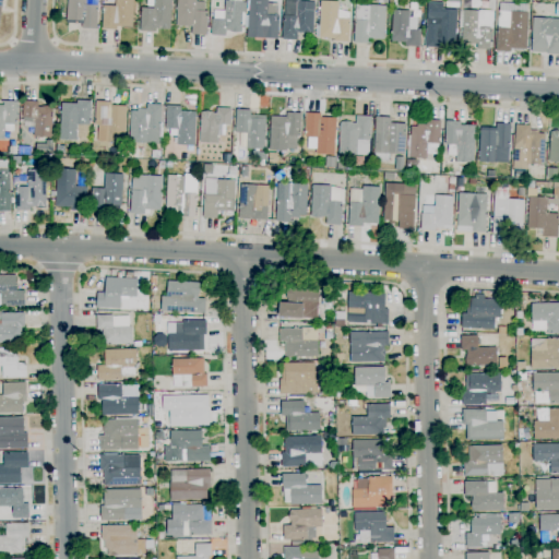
[(97,30),(82,28),(82,21),(67,21),(67,0),(86,0),(86,4),(98,6),(97,30)]
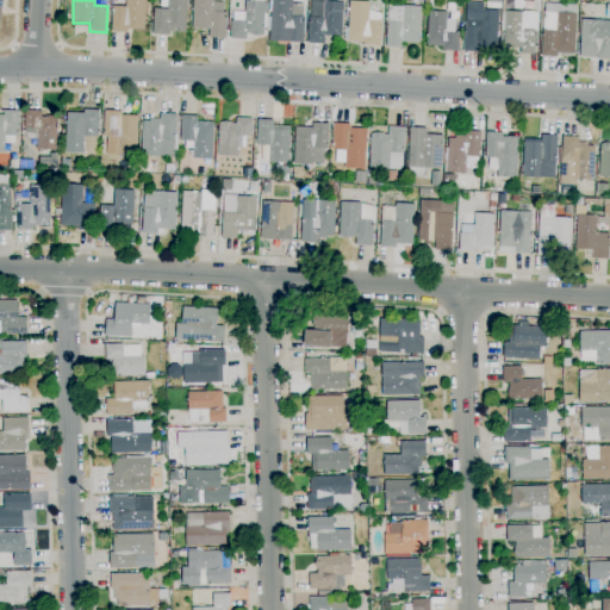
[(128,33),(111,32),(112,6),(126,7),(126,0),(145,0),(144,30),(128,29),(128,33)]
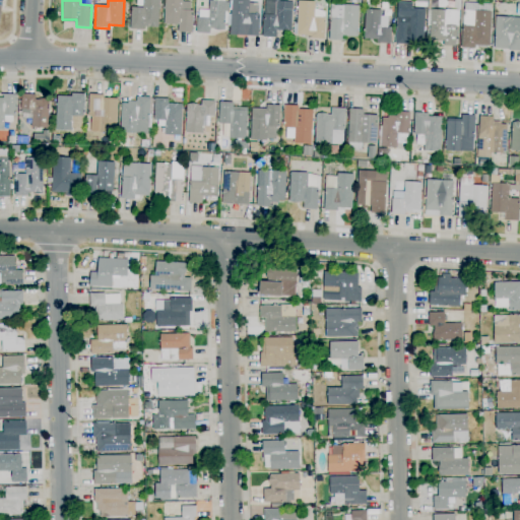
[(144,30),(130,29),(131,7),(143,8),(143,0),(159,0),(158,27),(144,27),(144,30)]
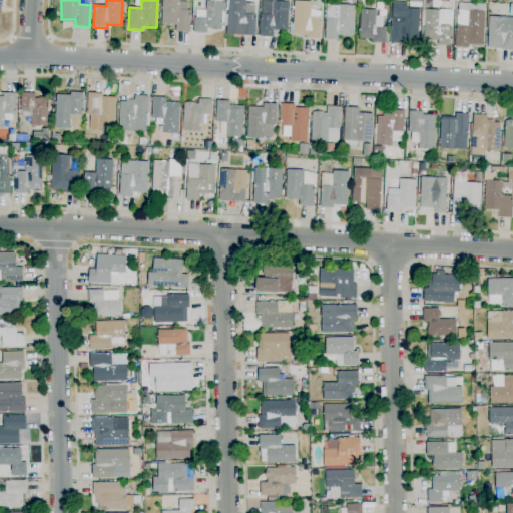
[(189,32),(175,32),(175,24),(161,23),(161,22),(160,22),(160,20),(160,9),(162,9),(162,0),(180,0),(180,1),(188,2),(187,10),(190,10),(189,32)]
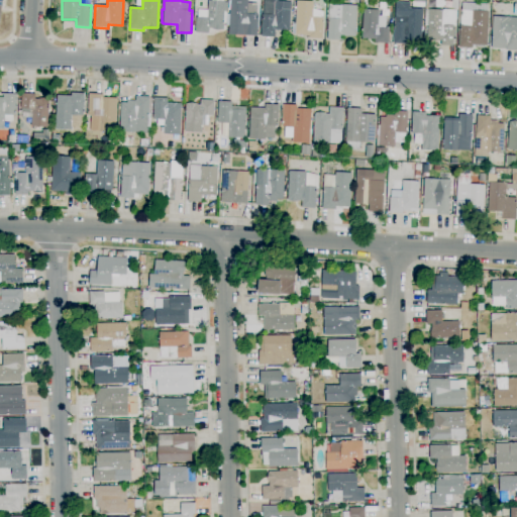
[(208,33),(195,32),(196,17),(207,18),(208,0),(212,1),(212,0),(223,0),(223,1),(225,1),(225,2),(227,2),(226,23),(223,23),(223,30),(212,29),(212,28),(209,28),(208,33)]
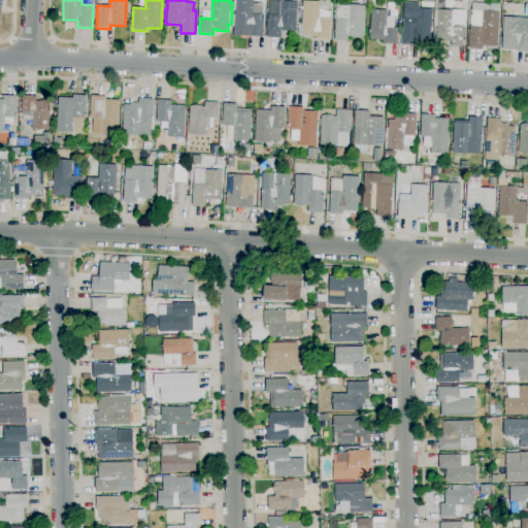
[(262,37),(233,36),(234,0),(253,0),(253,3),(262,3),(262,14),(264,14),(262,37)]
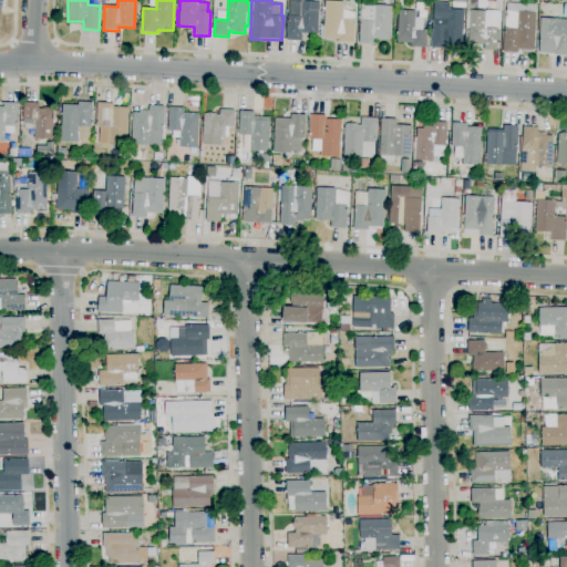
[(301,41),(285,40),(287,16),(288,16),(289,0),(320,2),(318,34),(301,33),(301,41)]
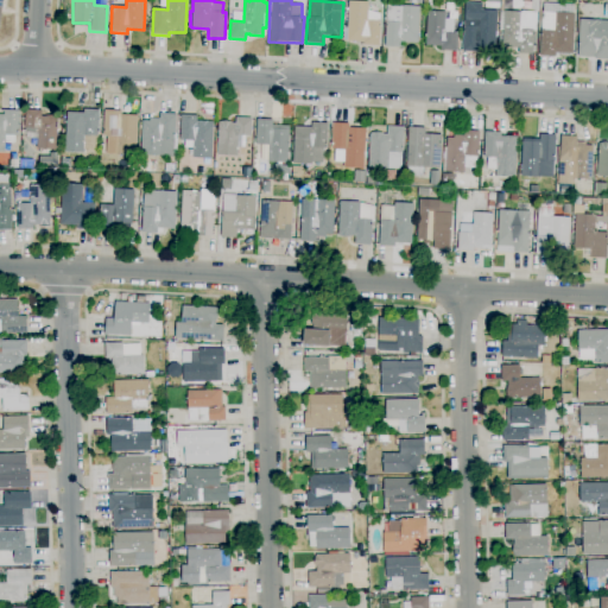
[(380,46),(363,46),(363,43),(347,42),(349,1),(368,2),(368,11),(380,14),(380,21),(381,21),(380,46)]
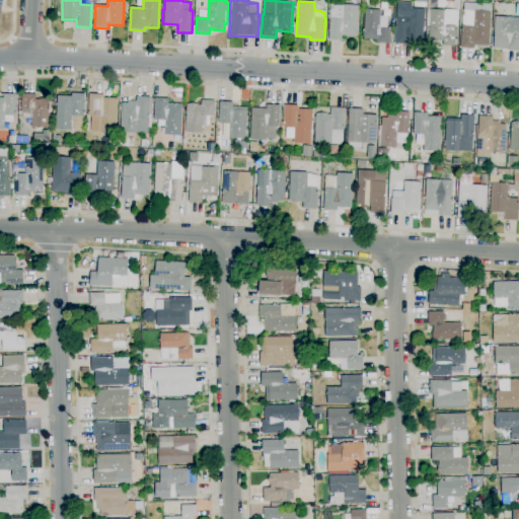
[(408,45),(394,44),(396,2),(412,3),(411,8),(425,9),(423,41),(409,40),(408,45)]
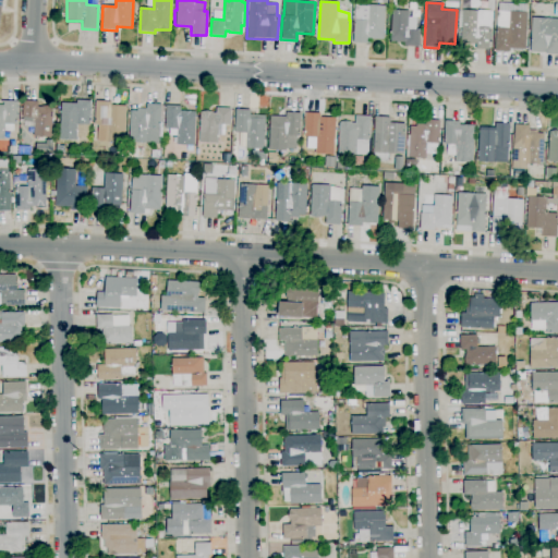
[(526,4),(526,12),(528,12),(525,49),(523,49),(522,53),(510,53),(510,52),(495,51),(498,11),(499,2),(526,4)]
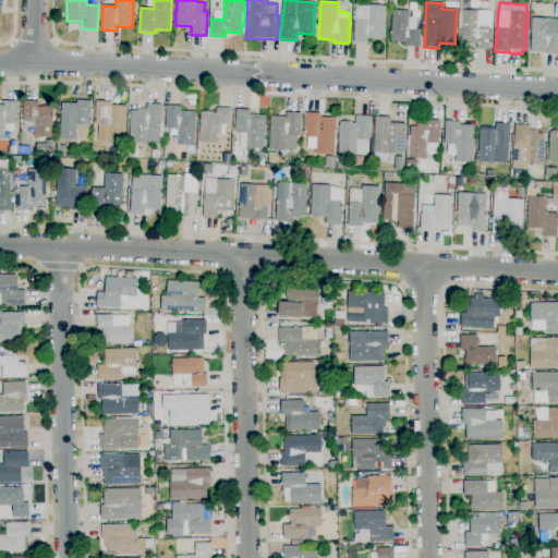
[(371,44),(352,43),(354,5),(370,5),(385,7),(384,40),(368,39),(368,41),(371,43),(371,44)]
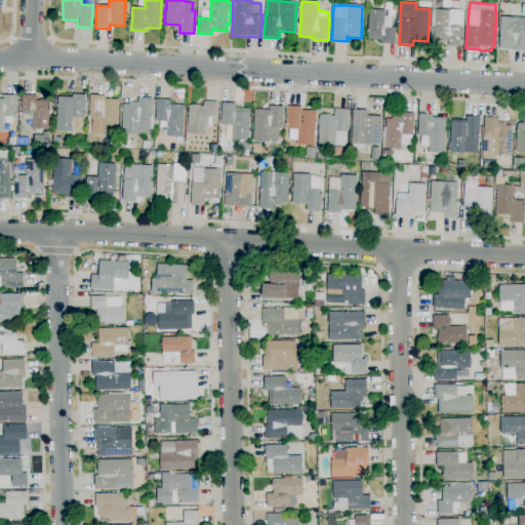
[(395,44),(380,44),(380,40),(368,40),(368,32),(367,31),(367,30),(368,30),(369,9),(385,10),(385,28),(396,29),(395,44)]
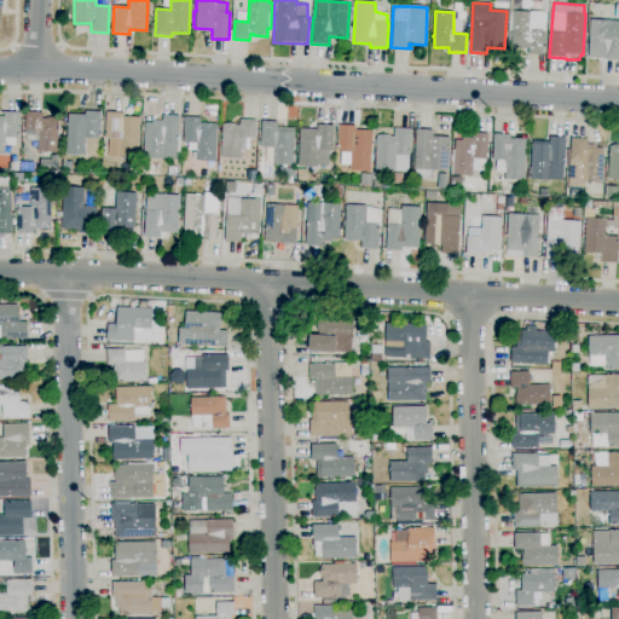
[(542,56),(528,55),(528,50),(512,48),(512,36),(510,36),(510,33),(513,34),(513,32),(508,32),(509,12),(514,12),(514,11),(531,12),(531,11),(547,12),(547,32),(544,30),(542,56)]
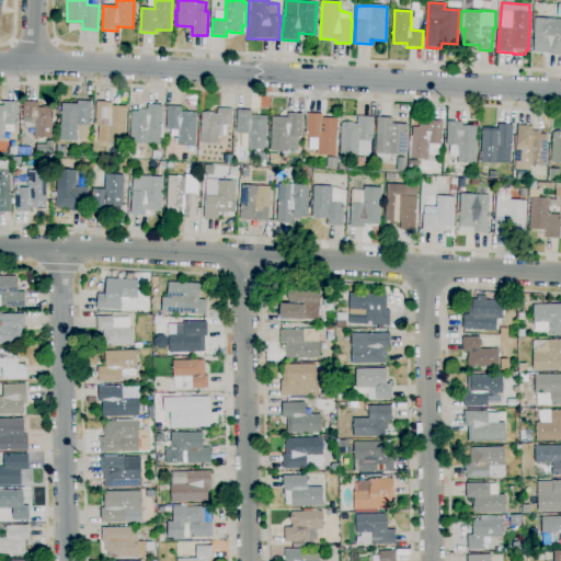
[(560,55),(548,55),(548,53),(533,53),(535,18),(560,19),(560,55)]
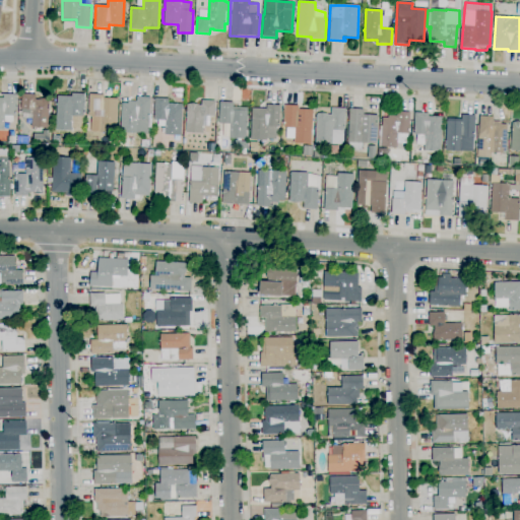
[(4,130),(0,129),(0,98),(3,99),(3,93),(17,94),(16,116),(13,116),(12,123),(4,123),(4,130)]
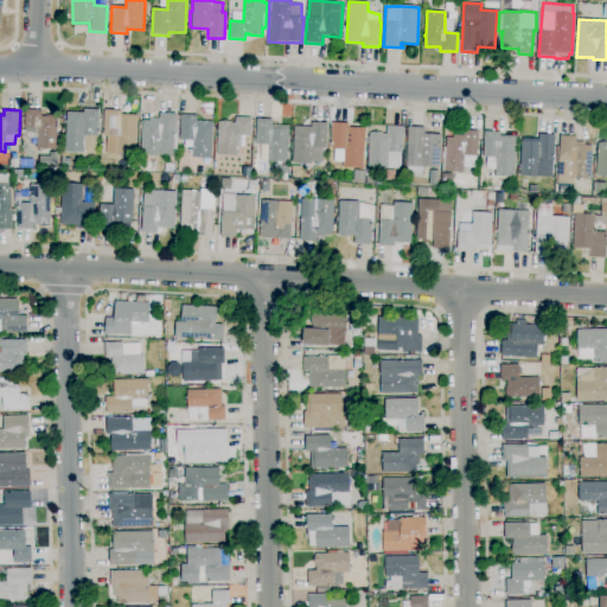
[(56,151),(50,151),(50,149),(37,149),(38,128),(25,128),(26,109),(42,110),(42,116),(44,116),(44,115),(58,116),(56,151)]
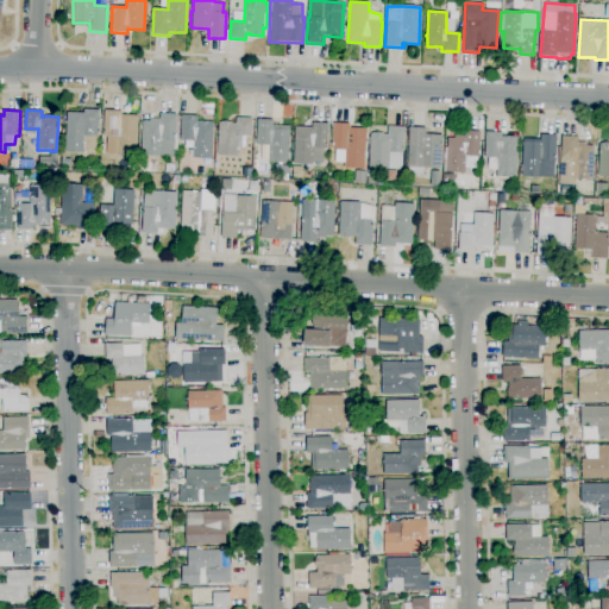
[(85,154),(64,152),(67,112),(83,113),(85,110),(100,111),(99,136),(85,136),(85,154)]
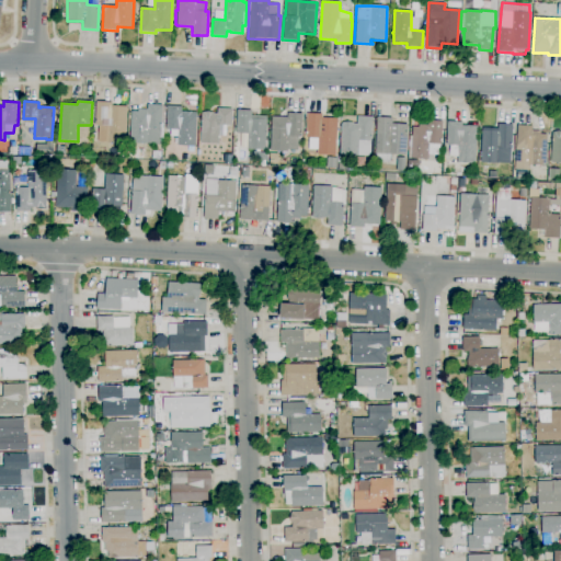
[(125,144),(106,142),(107,126),(94,126),(96,101),(112,103),(112,105),(127,106),(125,144)]
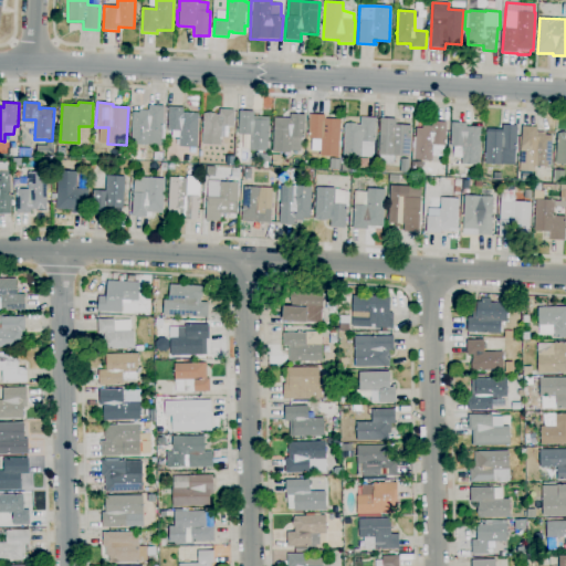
[(163,146),(132,144),(133,113),(139,113),(139,109),(149,111),(149,106),(165,106),(163,146)]
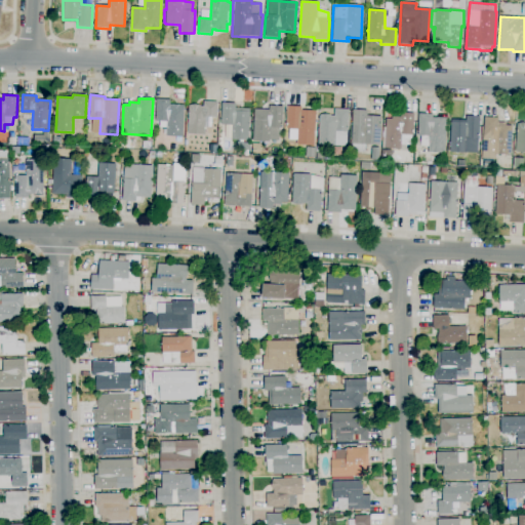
[(183,137),(166,136),(167,122),(155,122),(156,99),(170,99),(170,105),(185,106),(183,137)]
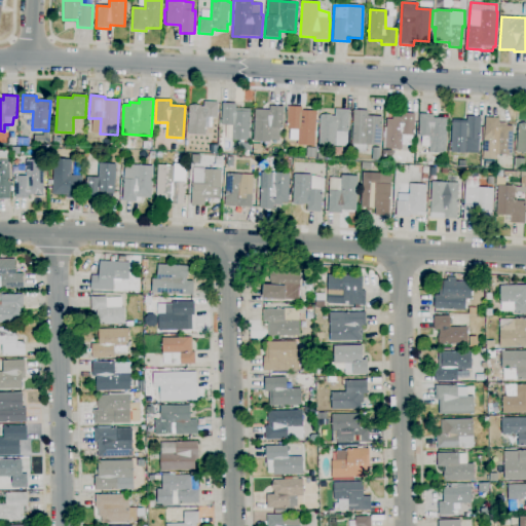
[(204,136),(188,135),(189,105),(200,105),(200,107),(203,107),(204,102),(218,103),(217,118),(205,117),(204,136)]
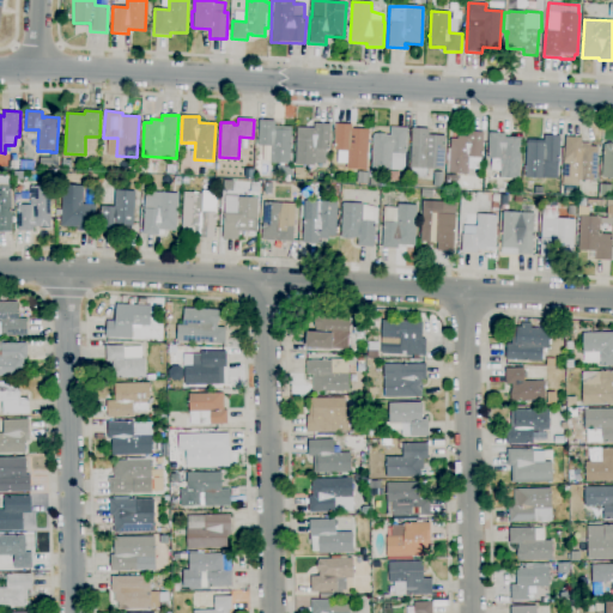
[(290,164),(271,163),(271,146),(259,146),(259,120),(275,121),(274,126),(292,127),(290,164)]
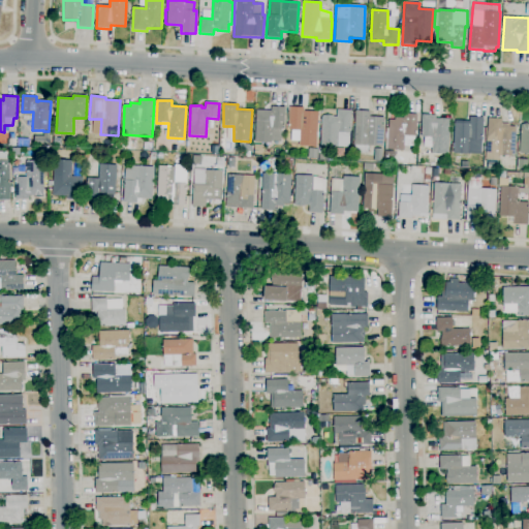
[(272,144),(255,143),(256,110),(271,111),(271,109),(269,107),(269,106),(285,107),(284,129),(282,129),(281,143),(272,142),(272,144)]
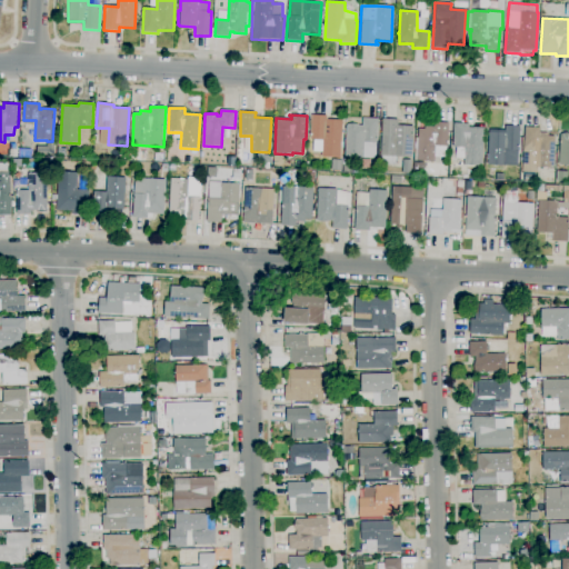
[(340,158),(321,158),(322,140),(310,139),(311,115),(327,116),(327,119),(342,120),(340,158)]
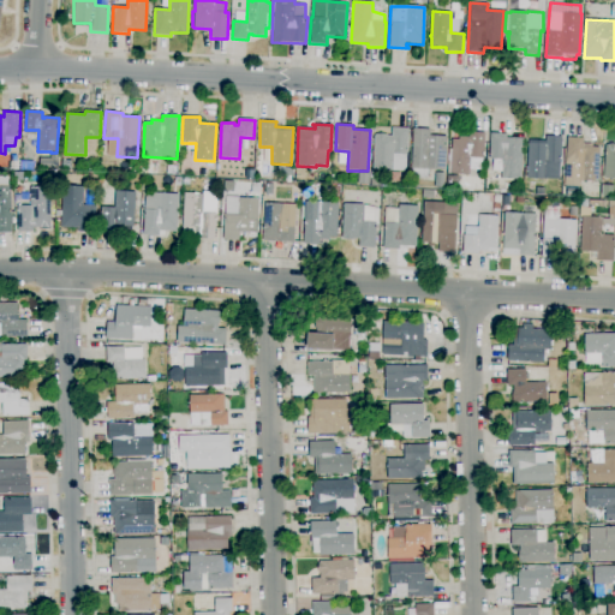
[(406,172),(372,169),(375,135),(376,135),(376,133),(387,135),(387,136),(392,136),(392,127),(408,129),(407,155),(406,172)]
